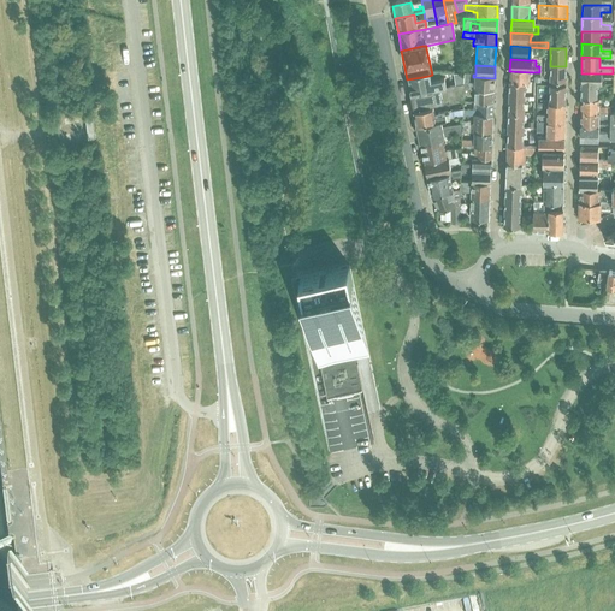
[(566,66),(550,66),(549,84),(565,84),(566,66)]
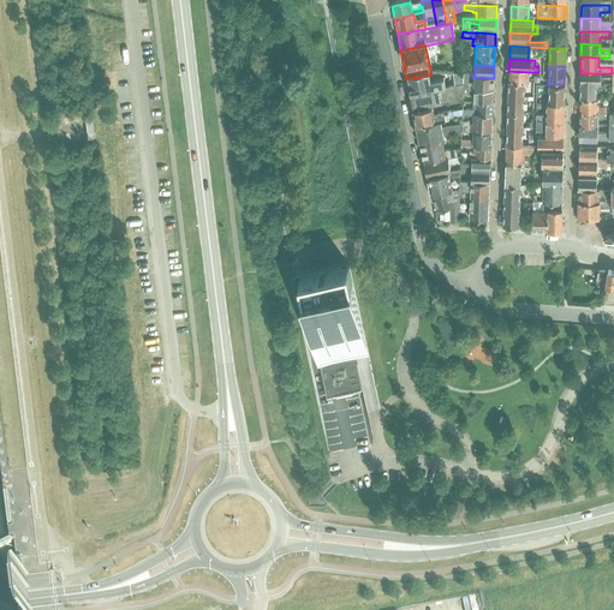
[(508,84),(524,85),(528,85),(529,72),(508,71),(508,84)]
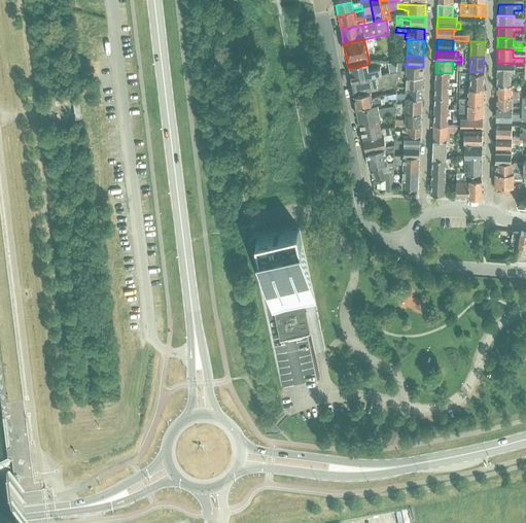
[(351,83),(381,77),(380,70),(367,72),(366,65),(362,65),(348,68),(350,77),(350,78),(351,83)]
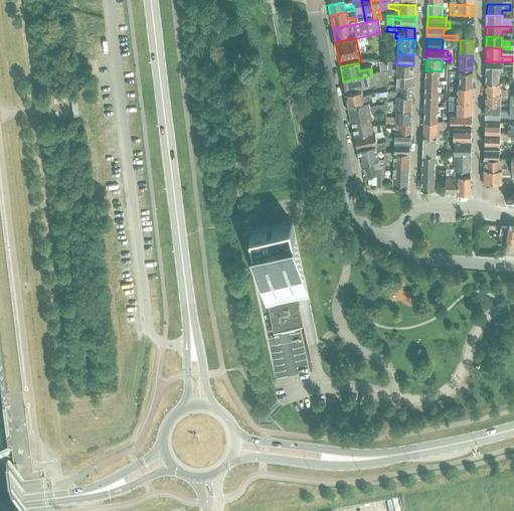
[(387,77),(394,78),(412,79),(413,67),(397,67),(396,73),(392,72),(392,64),(388,64),(388,72),(387,77)]
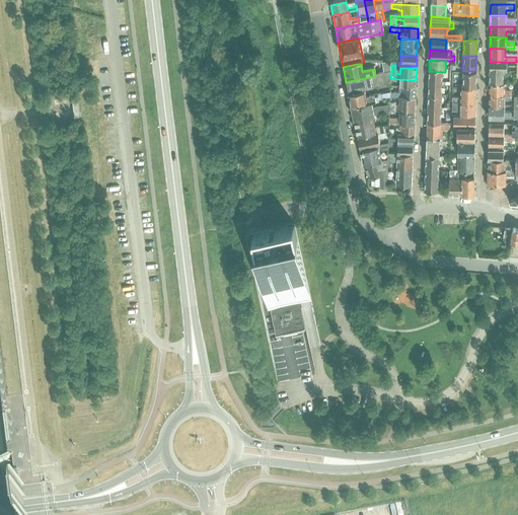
[(489,68),(489,77),(502,77),(502,74),(506,74),(506,69),(490,69),(490,68),(489,68)]
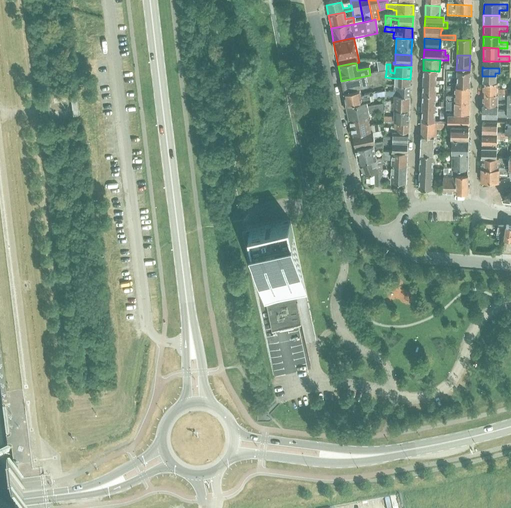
[(435,84),(436,71),(423,70),(422,83),(435,84)]
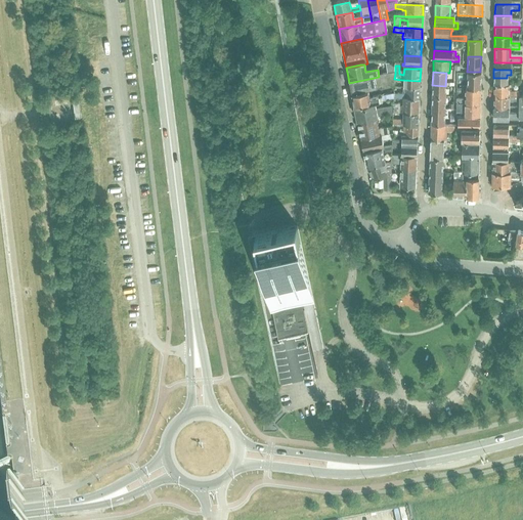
[(394,86),(394,79),(395,74),(379,77),(349,83),(351,94),(394,86)]
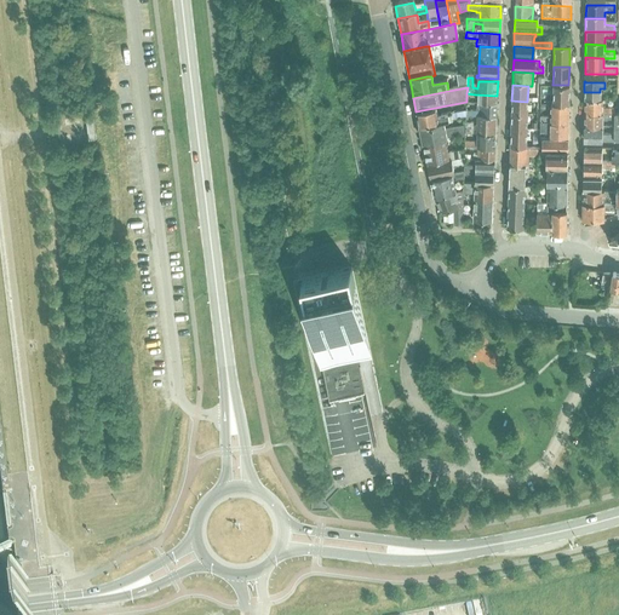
[(552,90),(552,108),(568,108),(568,90),(552,90)]
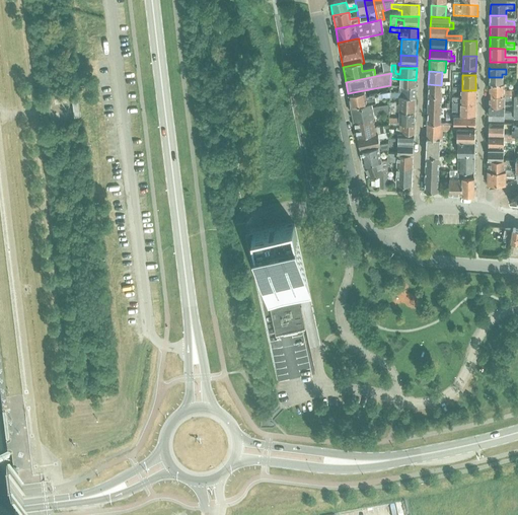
[(489,77),(489,86),(502,87),(502,77),(489,77)]
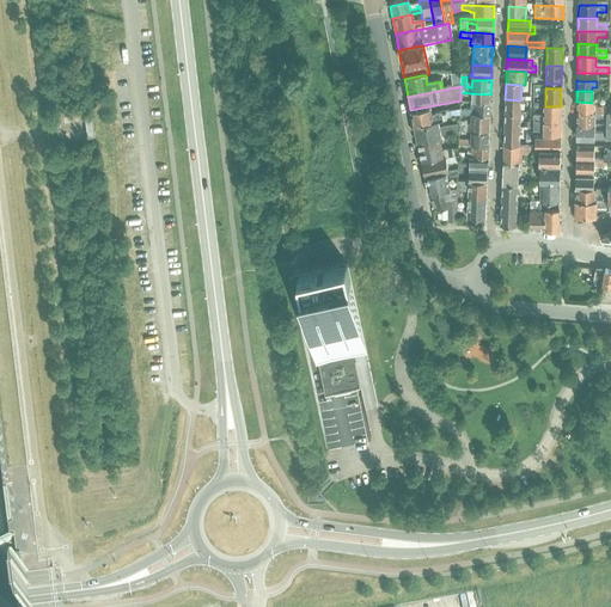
[(471,105),(490,106),(490,94),(469,93),(469,96),(471,96),(471,105)]
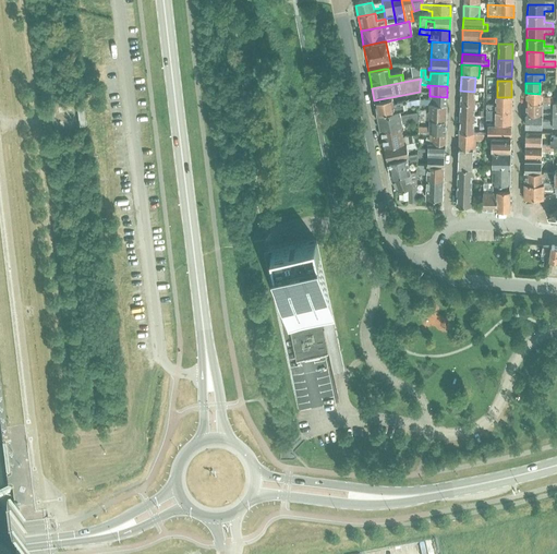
[(460,105),(474,106),(474,92),(460,91),(460,105)]
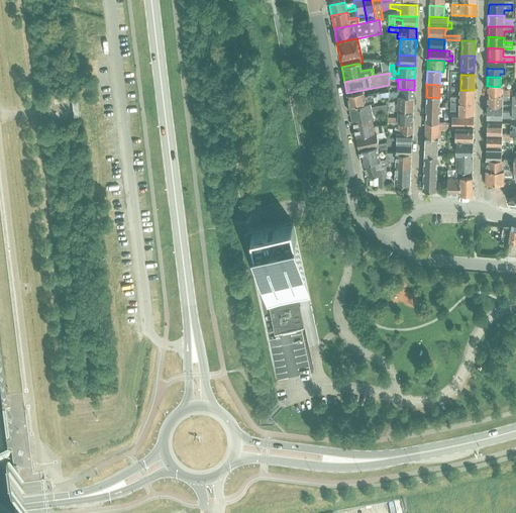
[(487,86),(487,97),(512,98),(512,93),(502,93),(502,89),(504,89),(504,87),(500,87),(487,86)]
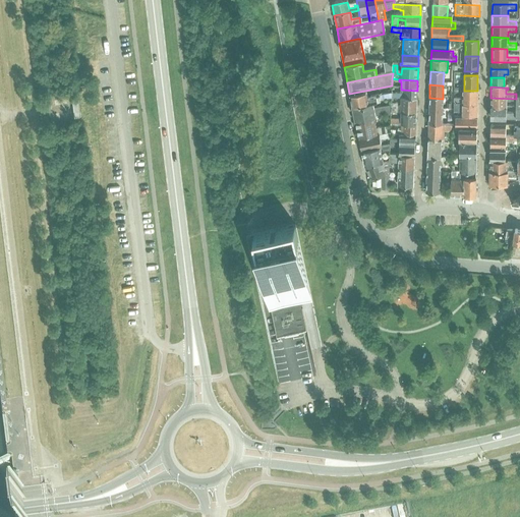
[(393,101),(399,101),(416,102),(417,91),(401,90),(400,97),(392,97),(393,101)]
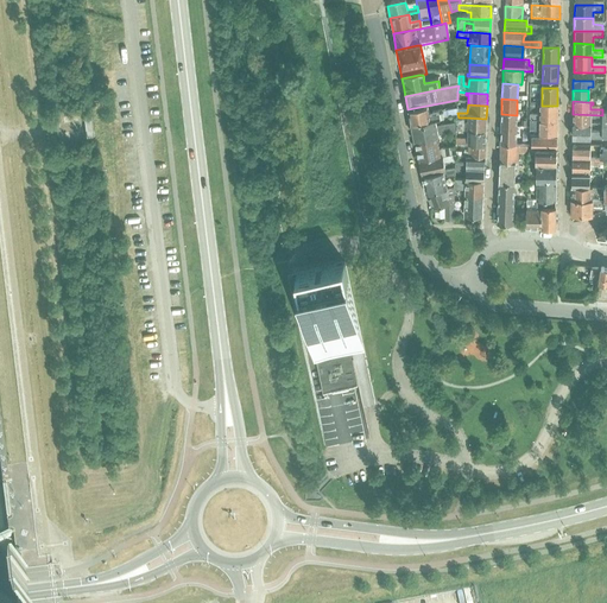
[(529,118),(529,124),(557,125),(557,106),(542,106),(539,106),(539,119),(537,119),(537,118),(529,118)]
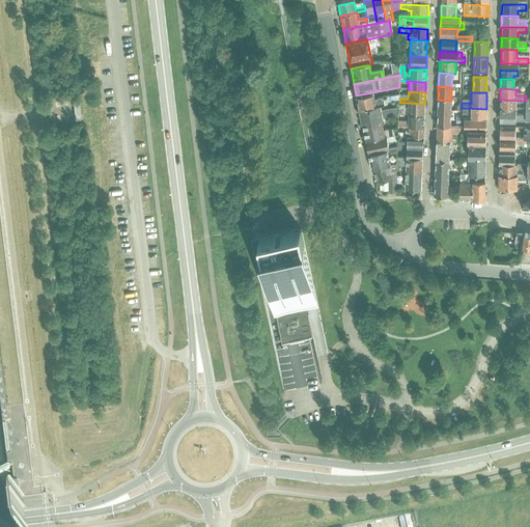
[(359,111),(400,103),(399,99),(399,96),(373,102),(372,94),(356,98),(359,111)]
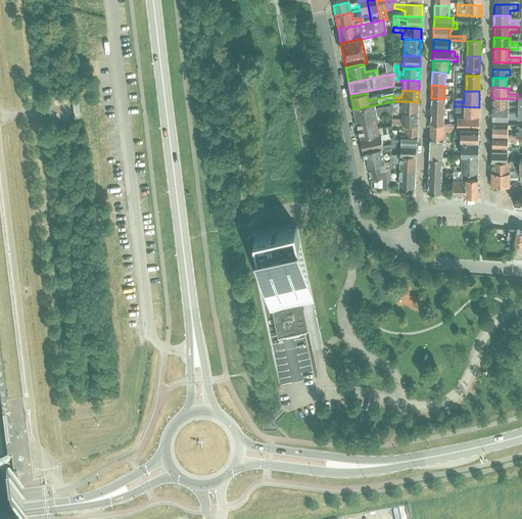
[(430,113),(443,113),(444,99),(431,98),(430,113)]
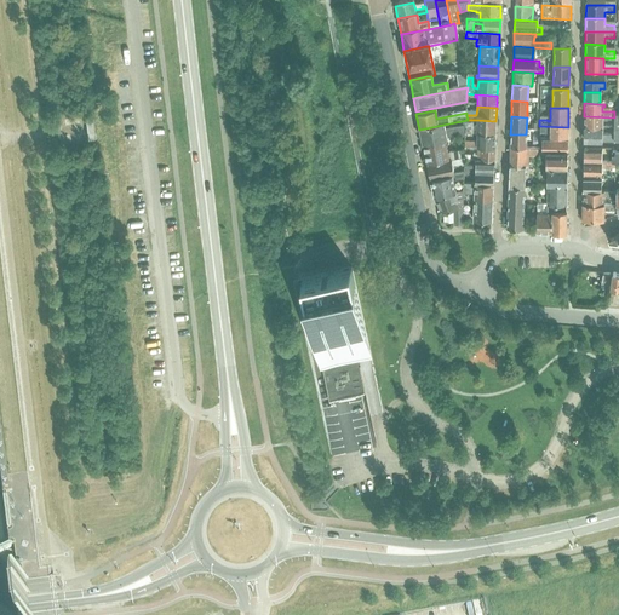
[(601,131),(584,130),(583,144),(614,144),(614,143),(618,142),(618,119),(618,116),(614,118),(613,131),(613,138),(601,137),(602,131),(601,131)]
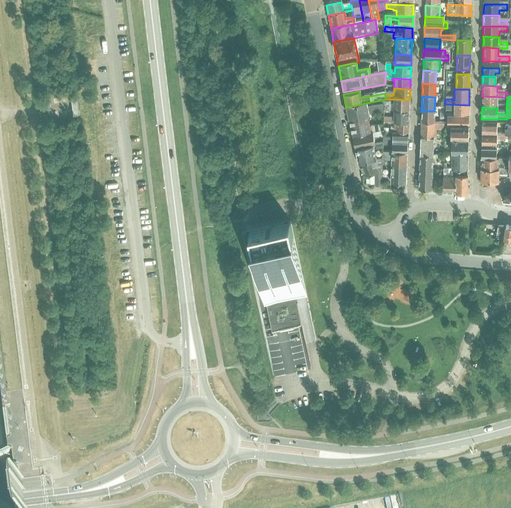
[(482,96),(482,107),(496,108),(496,101),(503,101),(502,108),(506,108),(507,97),(482,96)]
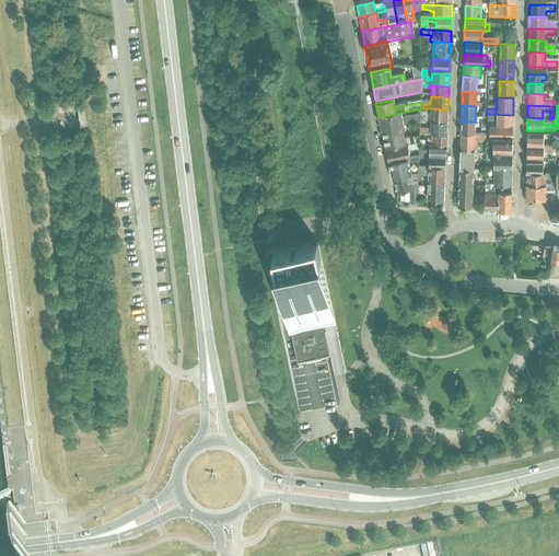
[(426,116),(421,115),(420,124),(431,125),(447,125),(447,109),(429,108),(429,112),(431,112),(430,117),(426,117),(426,116)]
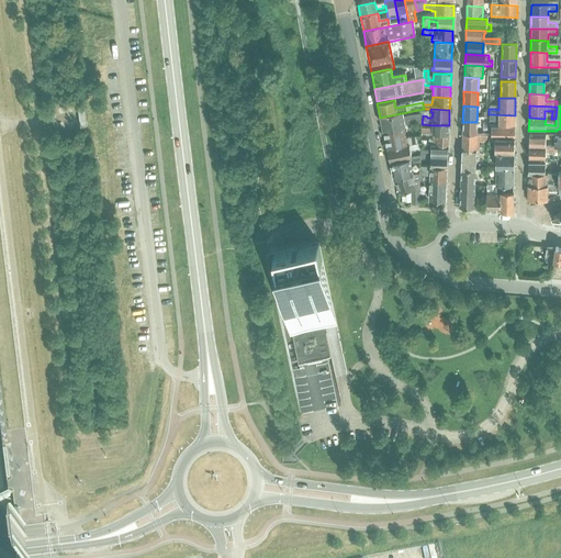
[(381,119),(383,132),(403,129),(422,124),(423,115),(403,120),(402,114),(381,119)]
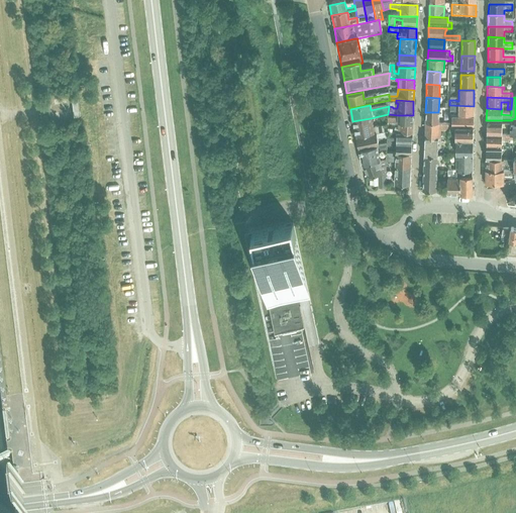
[(474,106),(449,105),(449,113),(455,113),(455,110),(457,110),(457,117),(473,117),(474,106)]
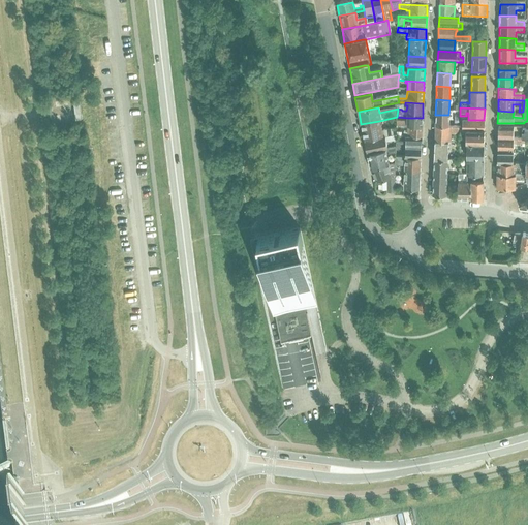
[(435,129),(448,129),(448,115),(435,115),(435,129)]
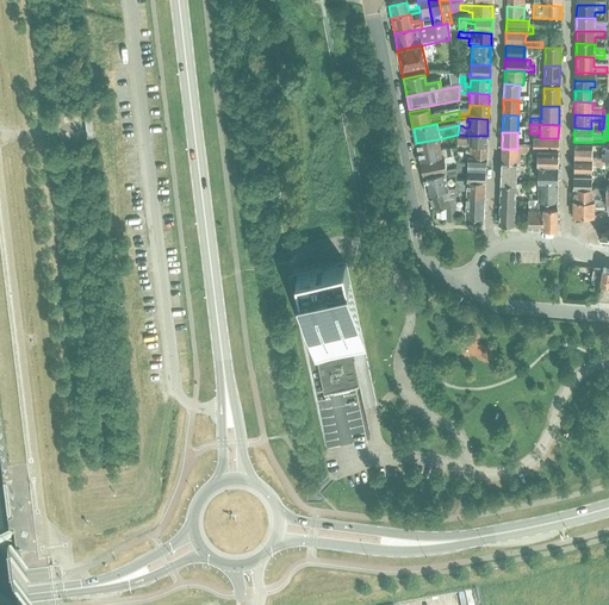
[(488,136),(470,136),(470,143),(457,142),(457,148),(468,149),(486,150),(488,136)]
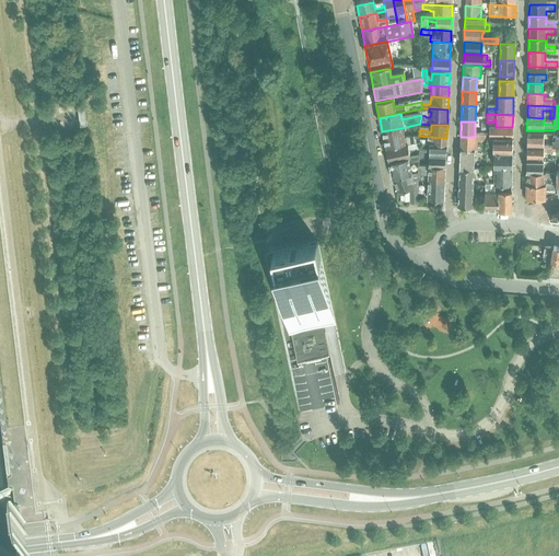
[(382,131),(385,151),(405,147),(402,128),(382,131)]
